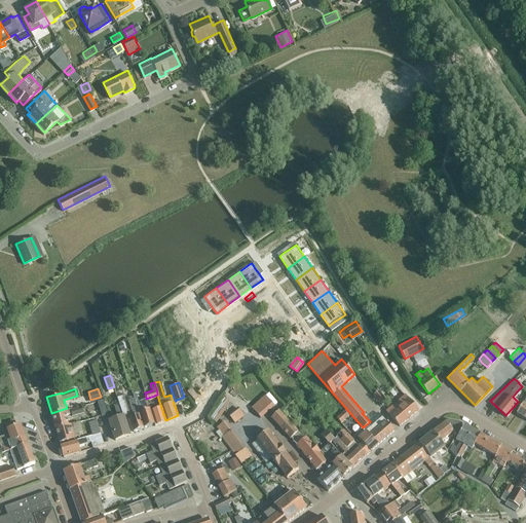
[(385,401),(379,393),(378,389),(373,394),(381,404),(385,401)]
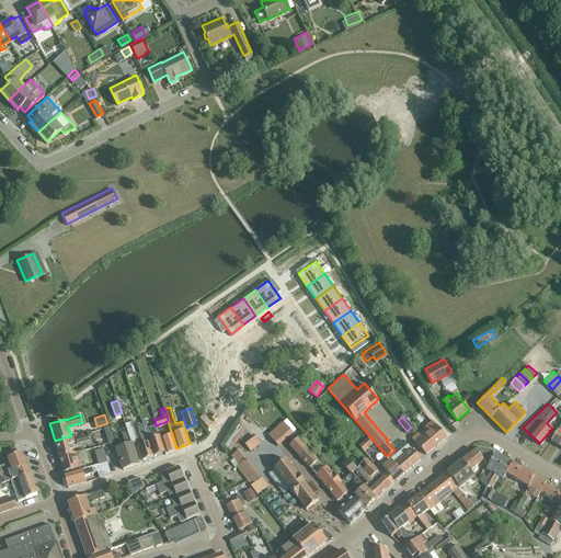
[(283,420),(267,433),(277,444),(293,431),(283,420)]
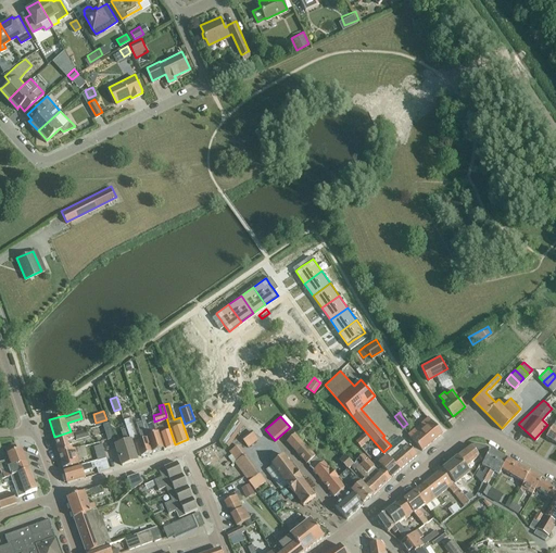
[(130,438),(137,436),(130,417),(124,419),(126,427),(130,438)]
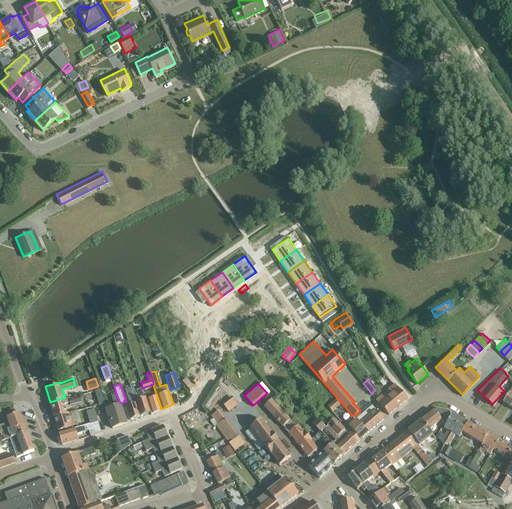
[(511,384),(502,400),(511,406),(511,384)]
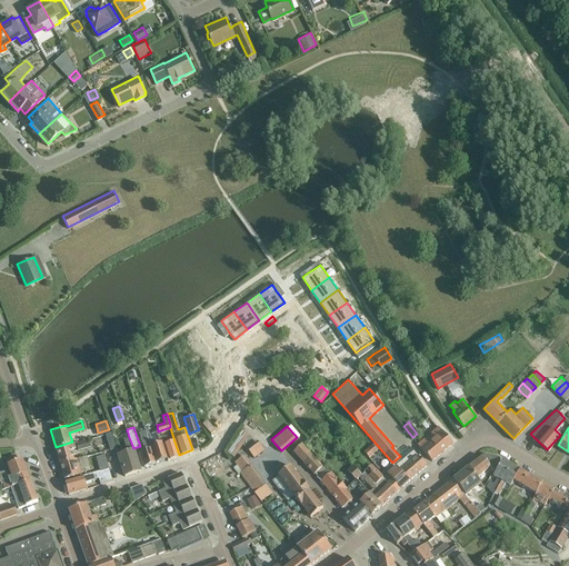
[(431,459),(451,443),(440,429),(420,447),(431,459)]
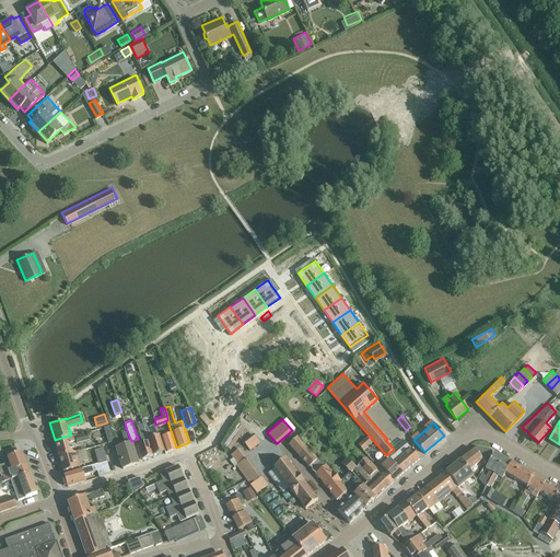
[(108,441),(115,439),(109,424),(103,426),(108,441)]
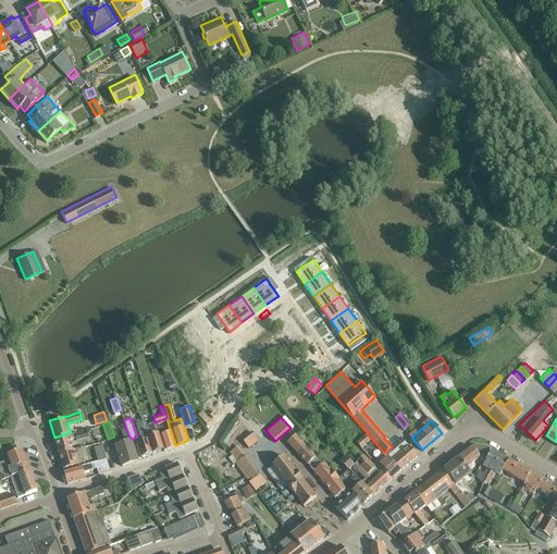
[(144,426),(141,421),(136,422),(141,436),(143,435),(144,438),(136,440),(141,455),(152,452),(144,426)]
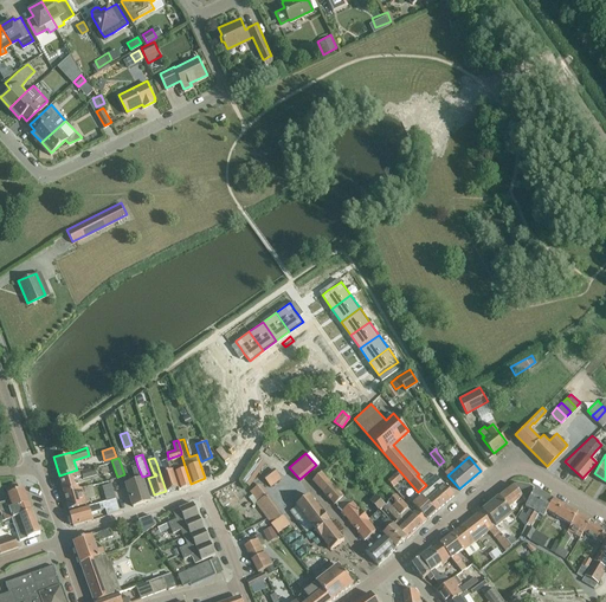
[(163,460),(156,463),(166,491),(178,486),(172,468),(171,464),(168,459),(168,458),(163,460)]
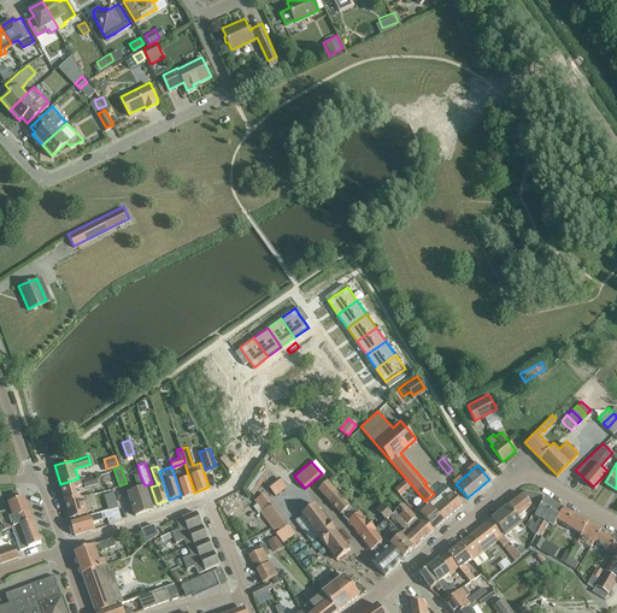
[(194,493),(188,475),(182,477),(180,470),(174,472),(175,477),(181,495),(182,497),(194,493)]
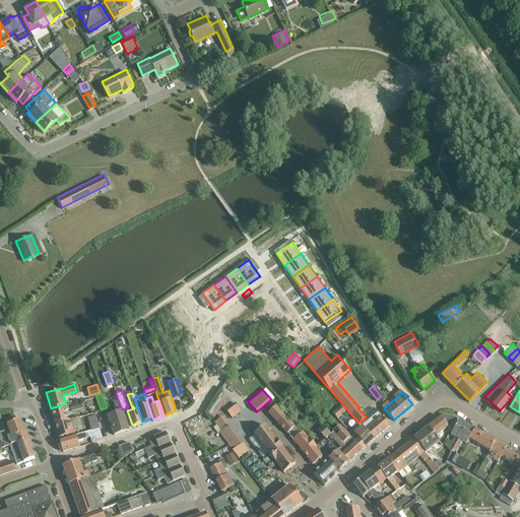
[(235,413),(244,406),(236,397),(228,405),(235,413)]
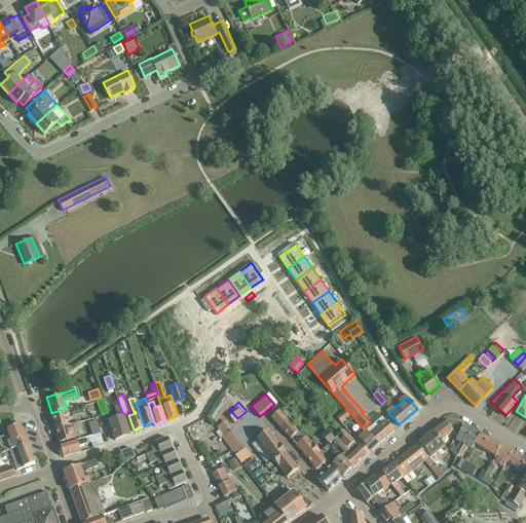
[(72,414),(83,410),(82,404),(70,408),(72,414)]
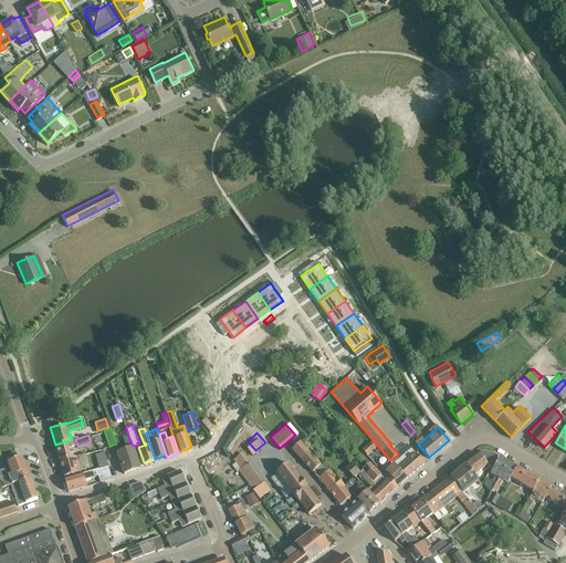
[(117,450),(124,471),(139,467),(133,446),(128,435),(123,436),(127,447),(117,450)]
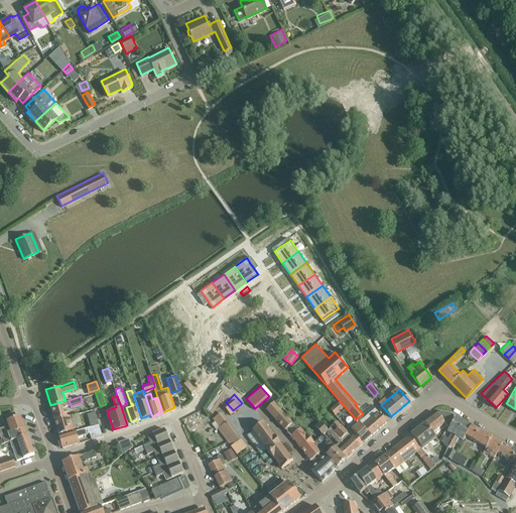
[(66,400),(50,405),(54,418),(67,415),(65,406),(69,404),(68,400),(66,401),(66,400)]
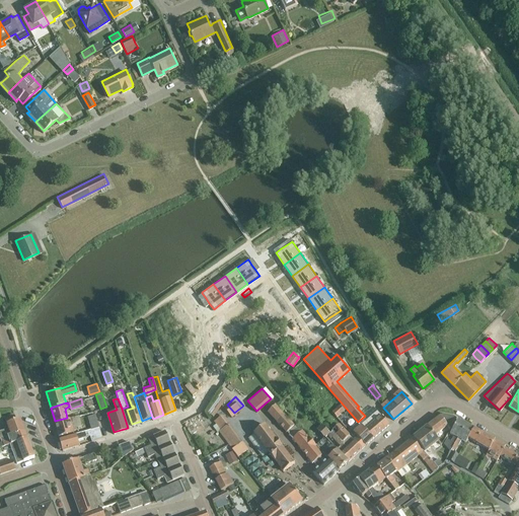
[(286,431),(293,425),(283,414),(282,414),(274,404),(267,411),(286,431)]
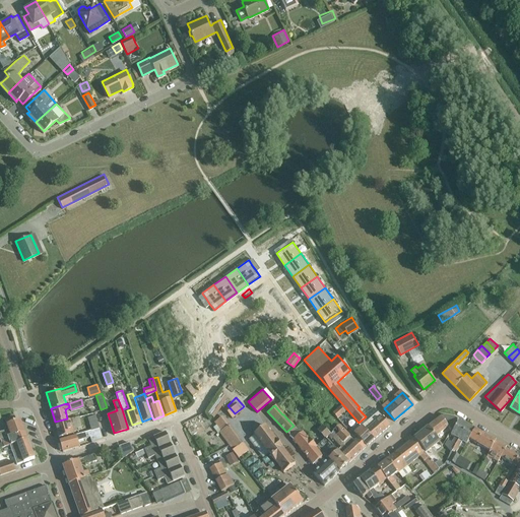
[(339,405),(332,412),(336,417),(344,410),(339,405)]
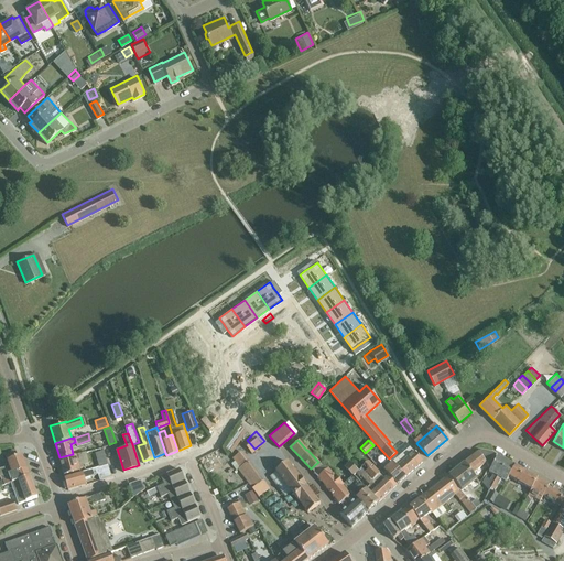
[(392,461),(404,474),(422,461),(409,446),(392,461)]
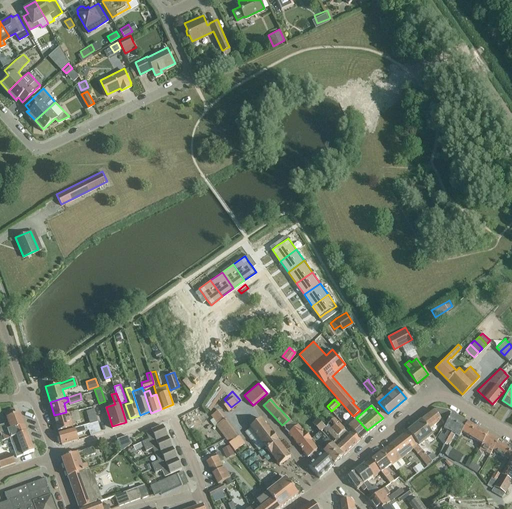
[(14,427),(24,424),(19,411),(16,412),(14,407),(4,411),(8,421),(0,424),(0,430),(8,428),(14,426),(14,427)]
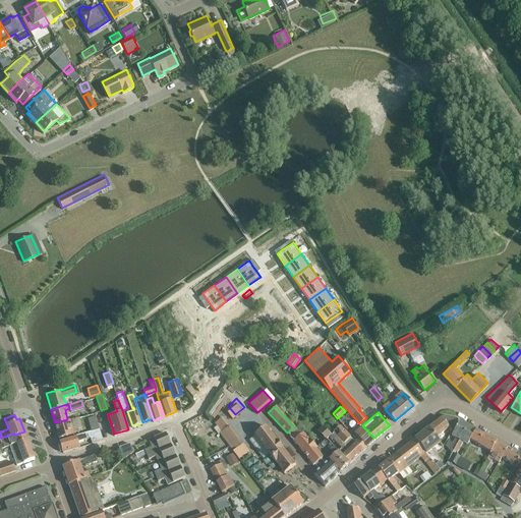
[(88,416),(92,429),(100,427),(96,414),(88,416)]
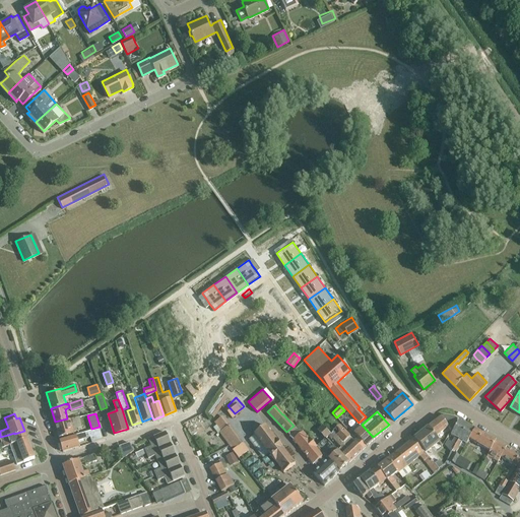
[(435,435),(447,425),(450,428),(456,417),(454,415),(442,413),(428,426),(435,435)]
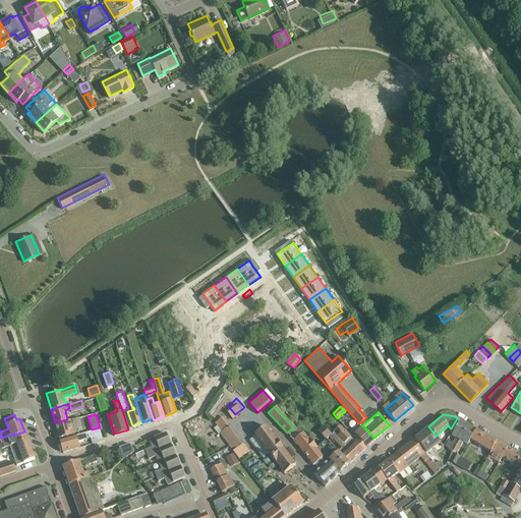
[(67,419),(55,422),(59,438),(74,433),(73,432),(77,429),(76,427),(81,425),(79,415),(67,419)]
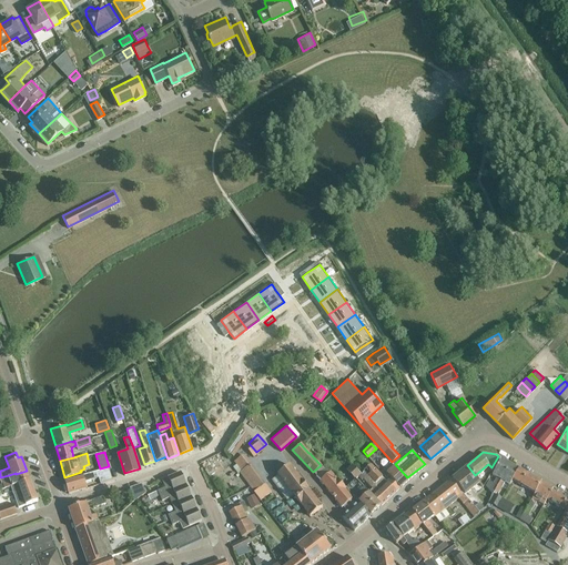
[(271,490),(264,482),(242,453),(233,460),(241,470),(239,471),(254,490),(260,498),(271,490)]
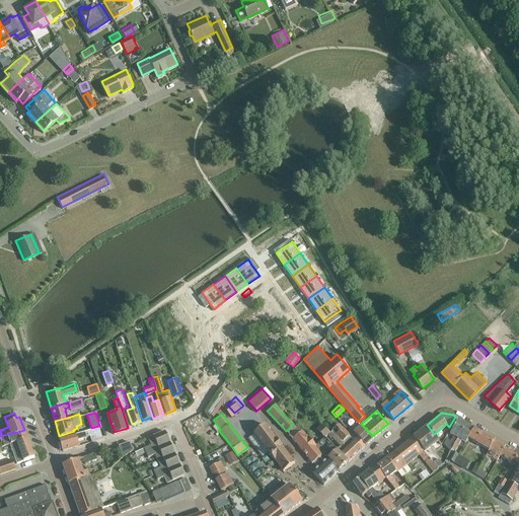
[(458,435),(465,422),(457,418),(449,432),(453,434),(450,440),(446,437),(443,442),(447,447),(450,449),(451,446),(458,435)]
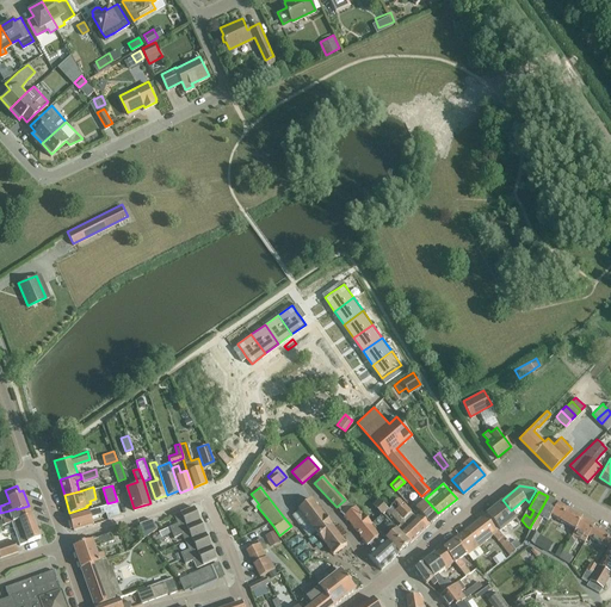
[(425,500),(423,497),(420,495),(408,506),(417,515),(418,514),(420,512),(430,522),(437,514),(438,513),(425,499),(425,500)]
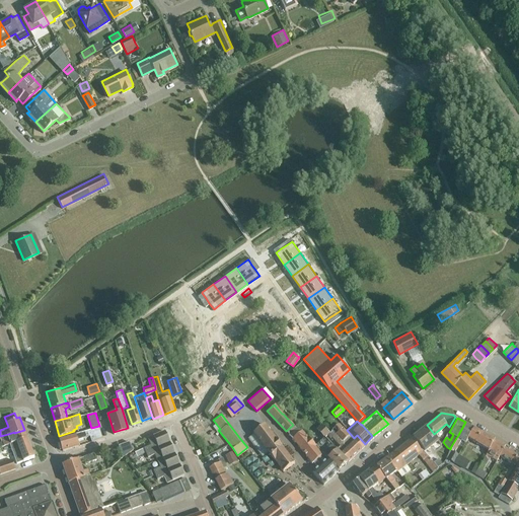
[(458,435),(451,446),(455,449),(461,438),(465,441),(467,436),(473,427),(465,422),(458,435)]
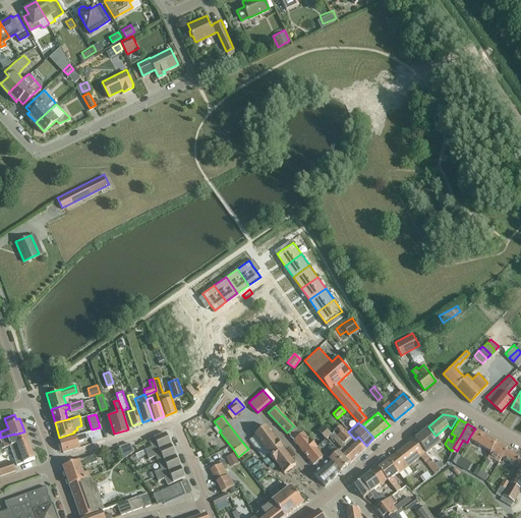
[(294,463),(265,424),(253,434),(254,436),(249,440),(264,458),(269,454),(283,472),(294,463)]
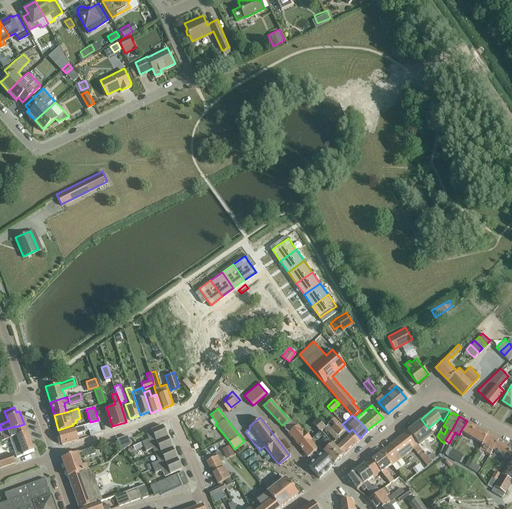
[(317,417),(311,422),(319,431),(322,428),(324,426),(317,417)]
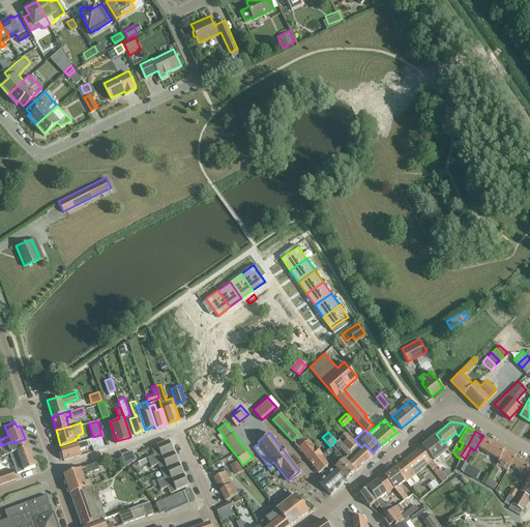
[(344,458),(355,470),(373,454),(364,444),(362,446),(361,447),(360,448),(355,444),(356,443),(345,432),(337,438),(339,439),(335,441),(333,443),(336,447),(339,445),(347,455),(344,458)]
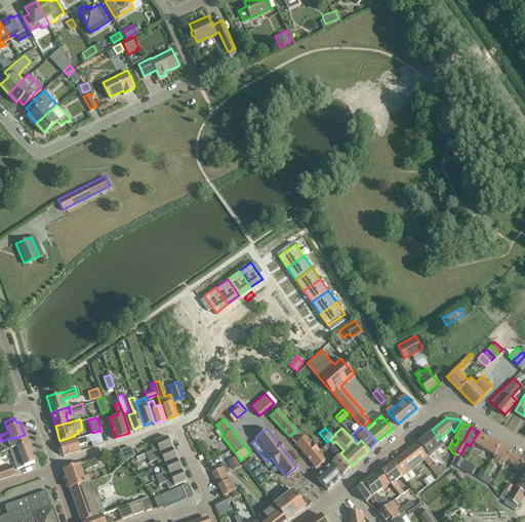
[(446,447),(439,439),(432,430),(417,440),(429,454),(437,448),(440,451),(446,447)]
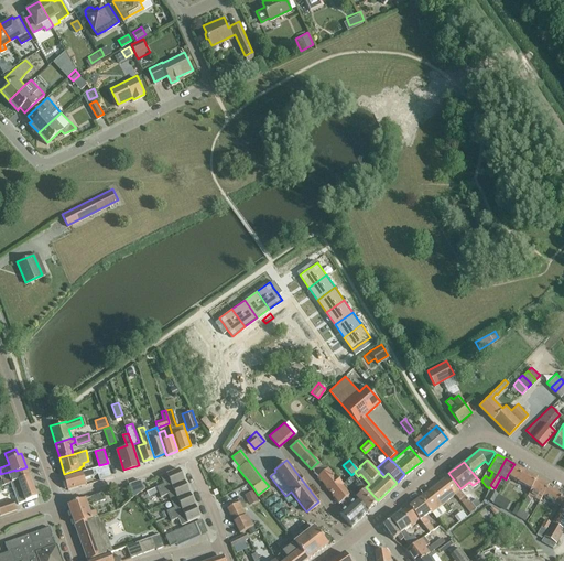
[(64,475),(67,488),(85,483),(83,476),(97,472),(99,478),(110,474),(108,463),(99,465),(64,475)]
